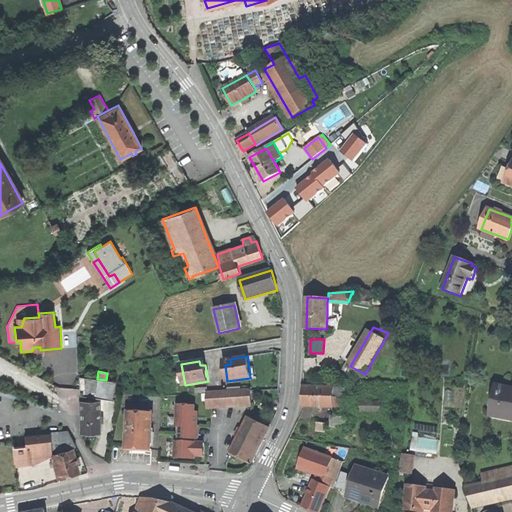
[(106,380),(97,379),(80,377),(80,396),(113,400),(115,382),(106,380)]
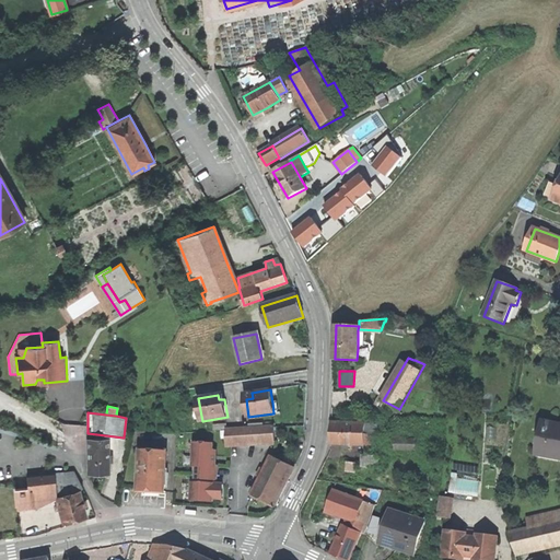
[(380,428),(386,428),(386,421),(378,421),(378,423),(333,422),(331,444),(339,444),(375,445),(375,435),(380,435),(380,428)]
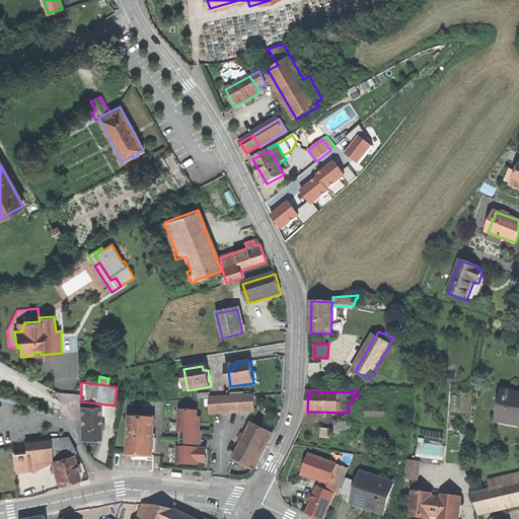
[(499,422),(518,425),(518,392),(505,390),(499,422)]
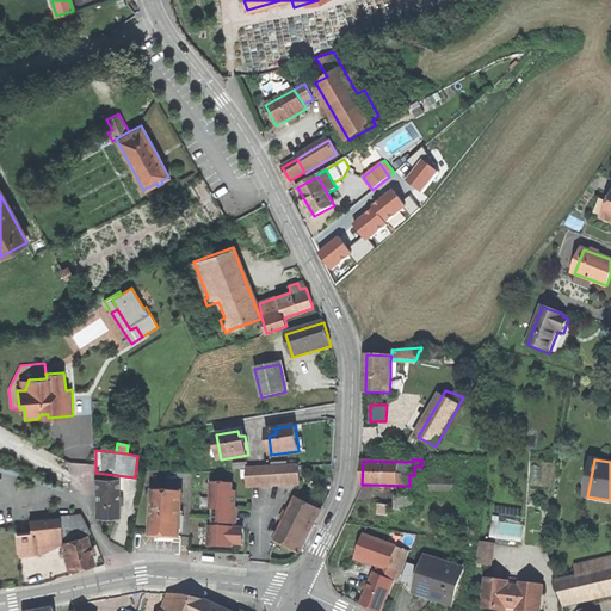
[(301,482),(300,467),(246,469),(247,486),(250,486),(301,482)]
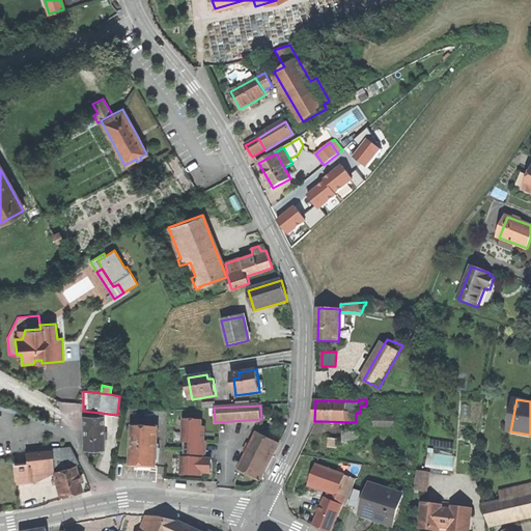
[(375,424),(395,424),(395,417),(386,417),(386,409),(375,409),(375,424)]
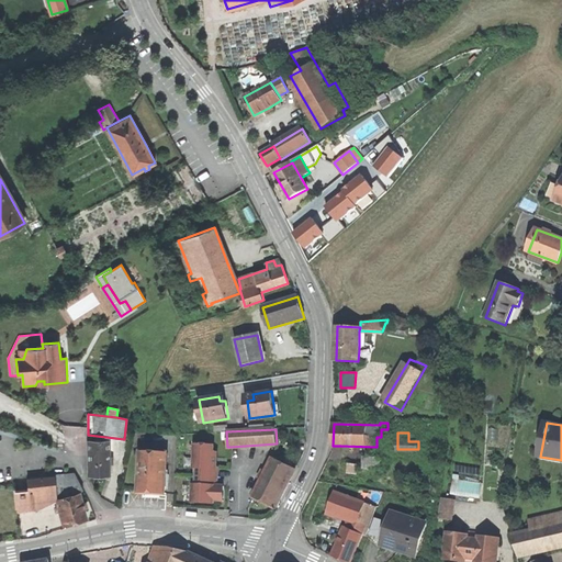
[(109,476),(109,440),(88,441),(89,476),(103,476),(109,476)]
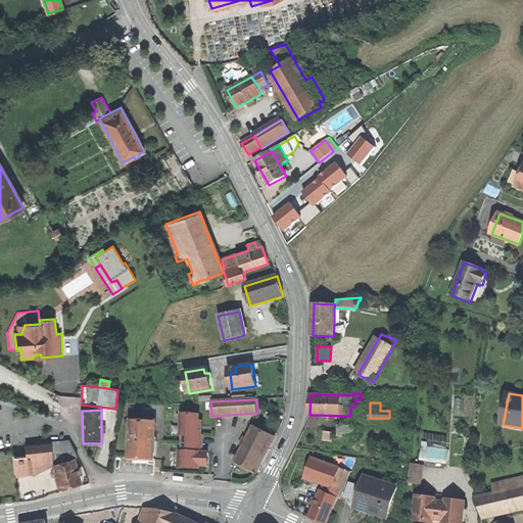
[(208,453),(202,453),(203,436),(201,436),(201,434),(201,428),(201,422),(198,422),(199,415),(182,415),(181,436),(184,436),(184,443),(183,452),(180,452),(179,468),(199,469),(199,466),(208,467),(208,460),(208,453)]
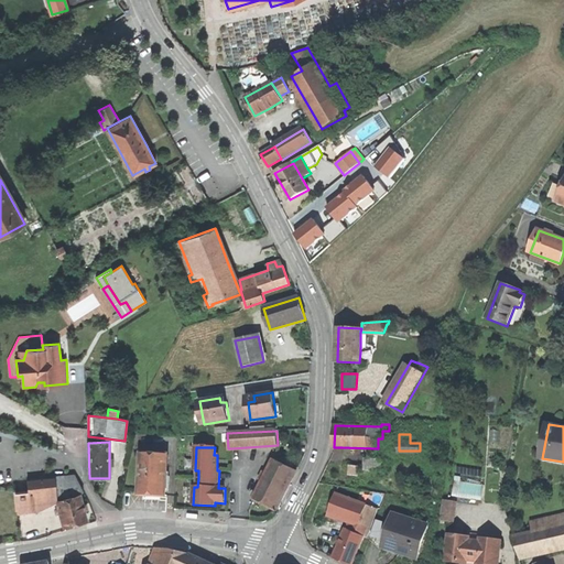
[(166,497),(169,456),(142,454),(140,496),(154,496),(166,497)]
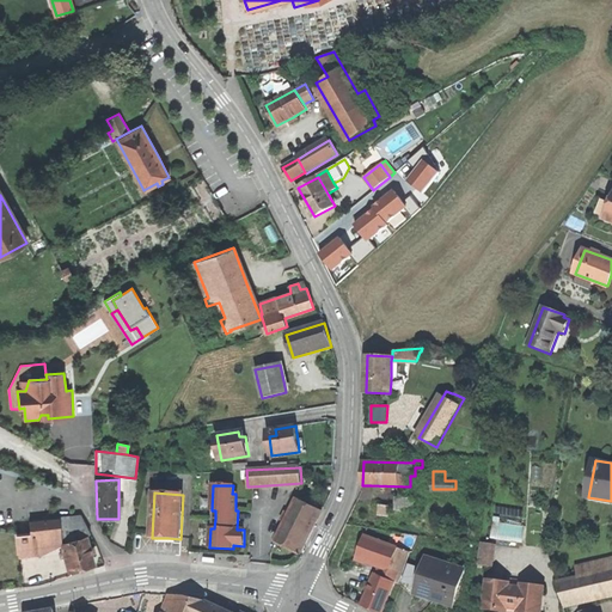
[(396,496),(396,509),(412,509),(412,497),(396,496)]
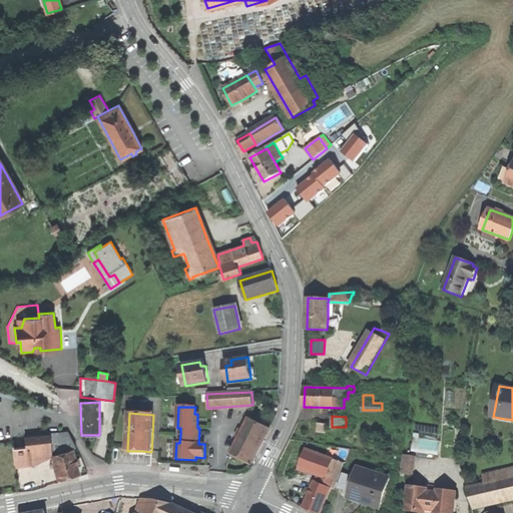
[(234,447),(231,454),(253,465),(271,429),(248,418),(245,425),(234,447)]
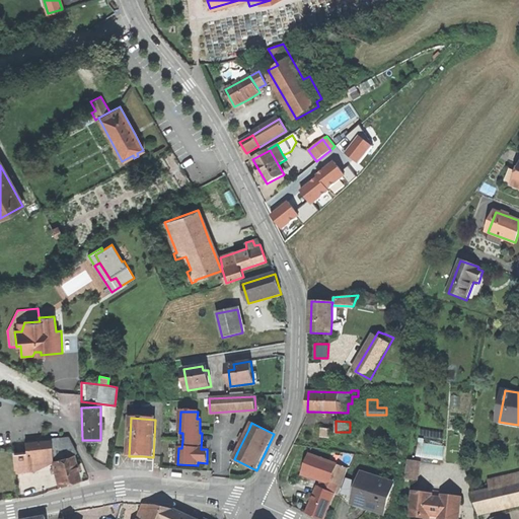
[(321,435),(329,437),(330,429),(322,428),(321,435)]
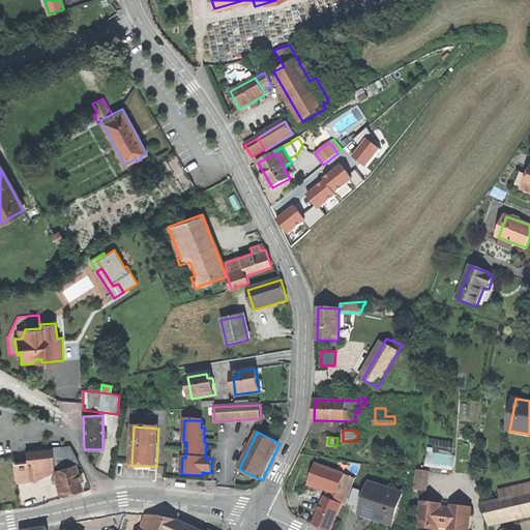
[(52,448),(54,471),(75,465),(79,462),(70,446),(52,447),(52,448)]
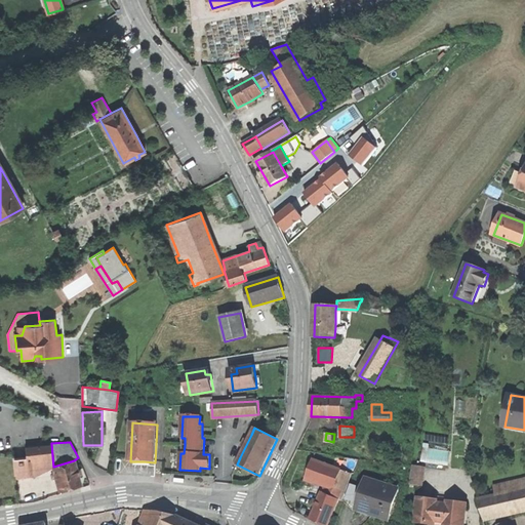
[(35,476),(53,467),(51,444),(26,447),(27,457),(14,458),(17,478),(35,476)]
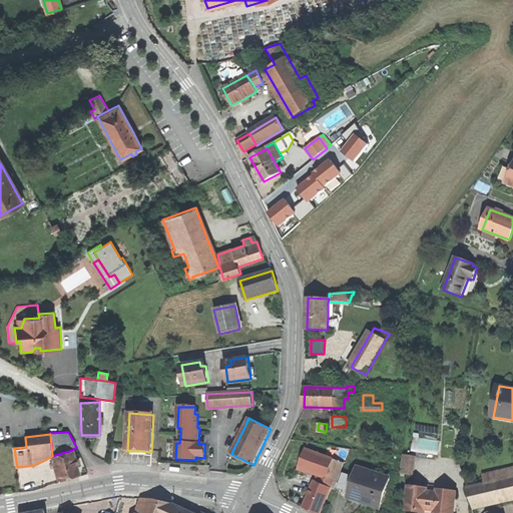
[(333,488),(344,463),(306,448),(302,459),(298,469),(304,471),(305,468),(319,473),(315,480),(307,499),(304,506),(318,512),(319,512),(331,487),(333,488)]
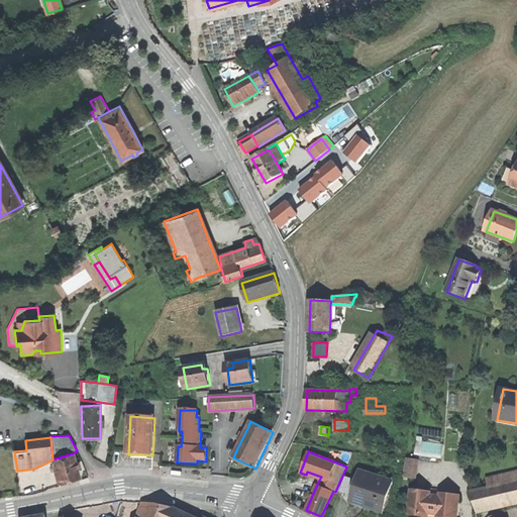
[(73,453),(53,459),(59,482),(69,480),(79,477),(73,453)]
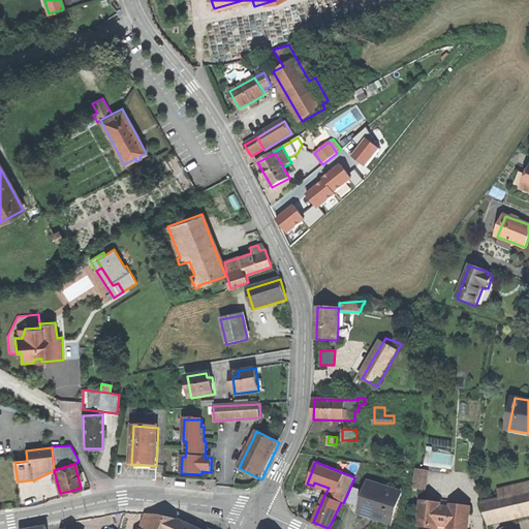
[(412,487),(424,489),(427,470),(415,468),(412,487)]
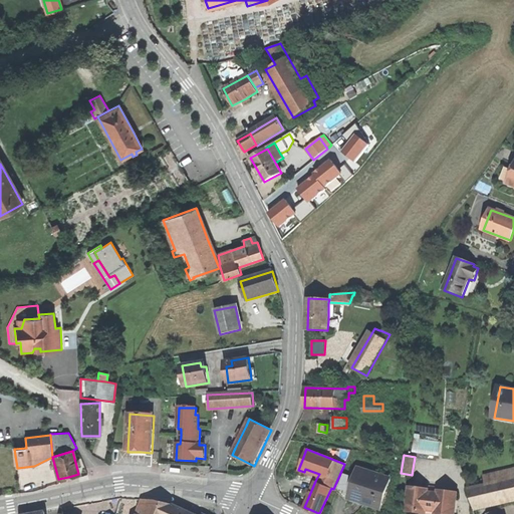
[(380,508),(390,479),(383,476),(384,472),(375,469),(374,474),(358,468),(349,498),(365,503),(380,508)]
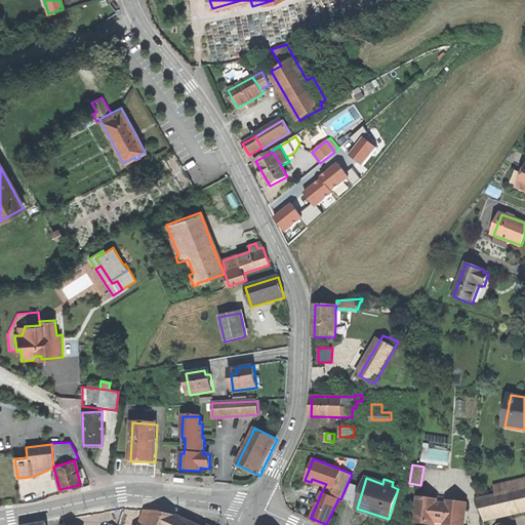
[(524,479),(508,483),(510,492),(479,498),(484,519),(524,509),(524,479)]
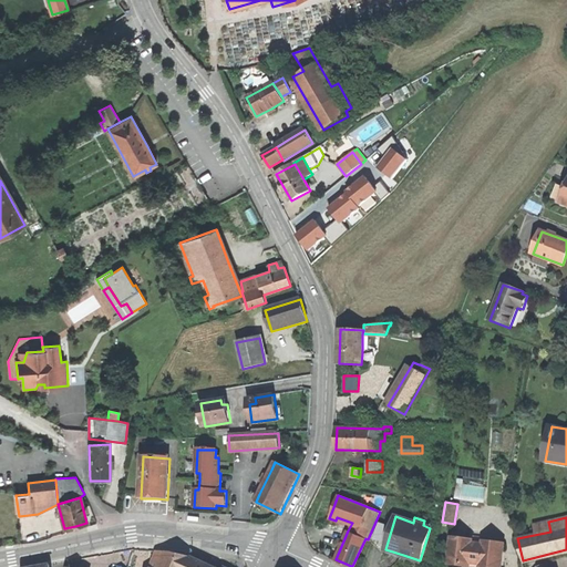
[(476,566),(487,566),(498,566),(502,542),(450,536),(446,563),(476,566)]
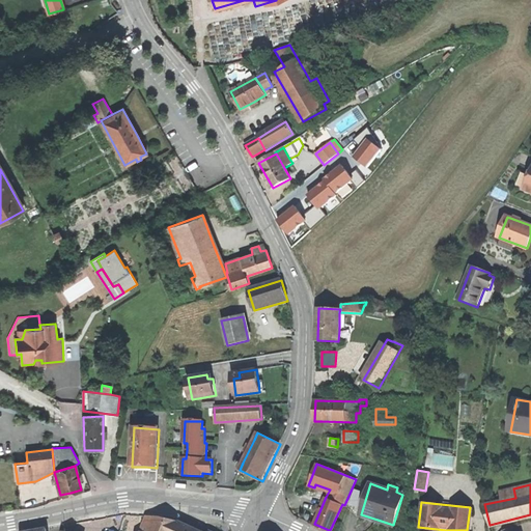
[(198,530),(179,523),(161,518),(147,516),(141,530),(198,530)]
